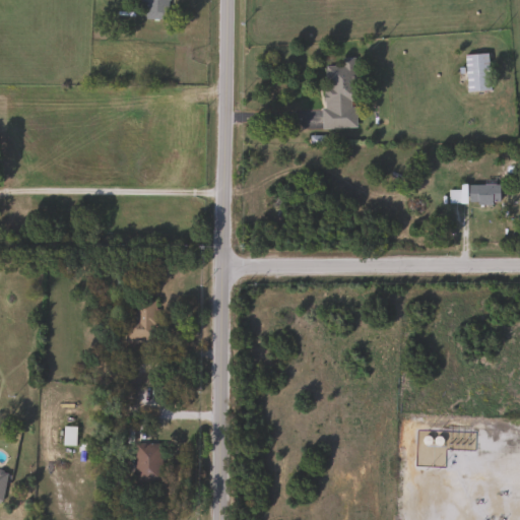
[(167,0),(167,19),(144,18),(144,5),(133,5),(133,0),(167,0)]
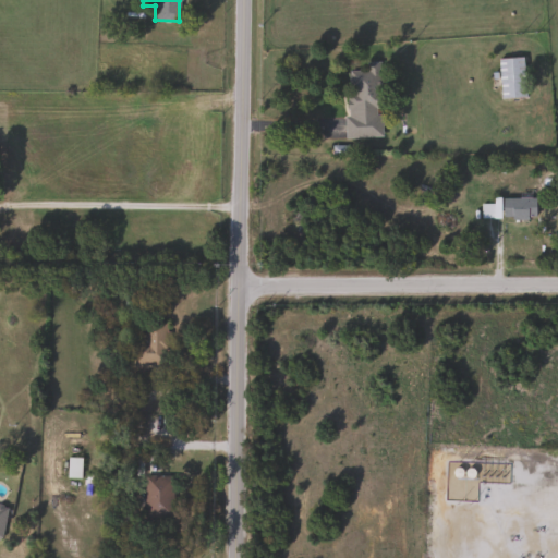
[(522,57),(524,97),(499,98),(498,58),(522,57)]
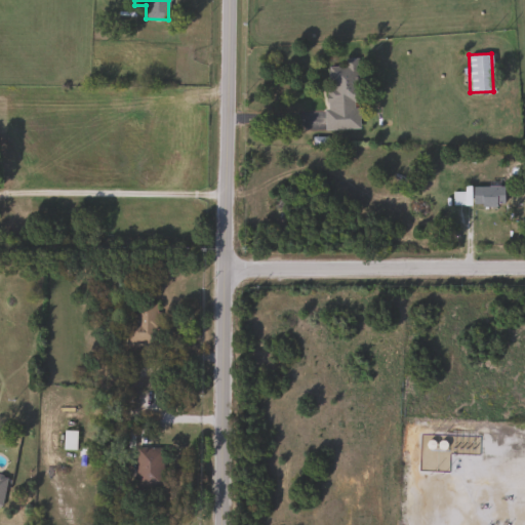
[(326,102),(326,62),(358,62),(358,102),(326,102)]
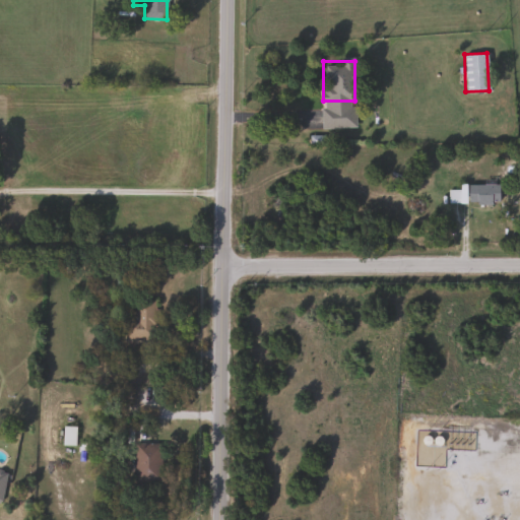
[(498,184),(498,203),(448,202),(449,191),(458,191),(459,186),(467,186),(467,184),(498,184)]
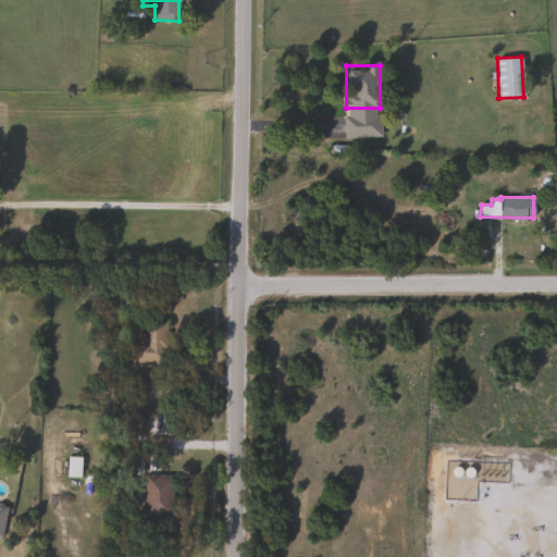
[(164,322),(164,362),(134,362),(134,342),(144,342),(144,322),(164,322)]
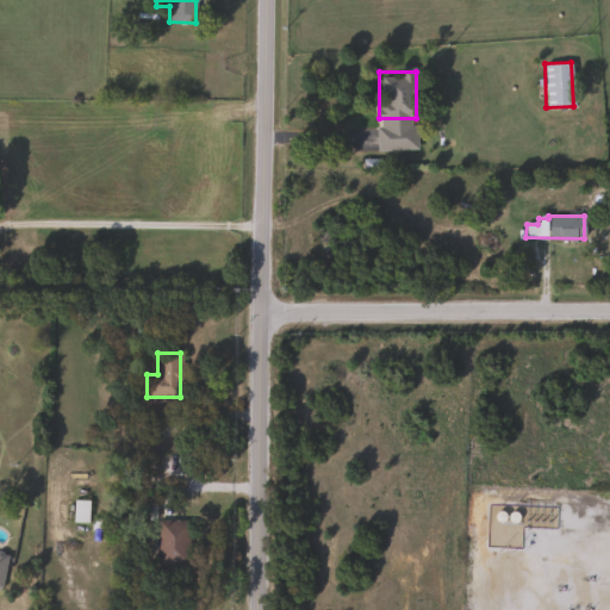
[(520,505),(555,505),(555,528),(520,528),(520,505)]
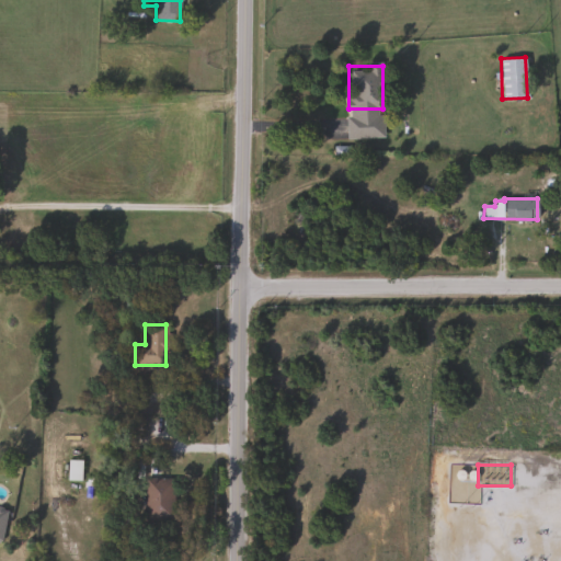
[(171,519),(144,519),(144,479),(171,479),(171,519)]
